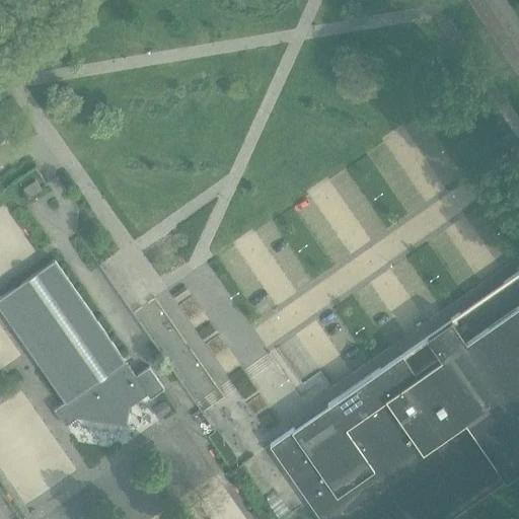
[(43,188),(39,181),(36,179),(24,188),(30,196),(43,188)]
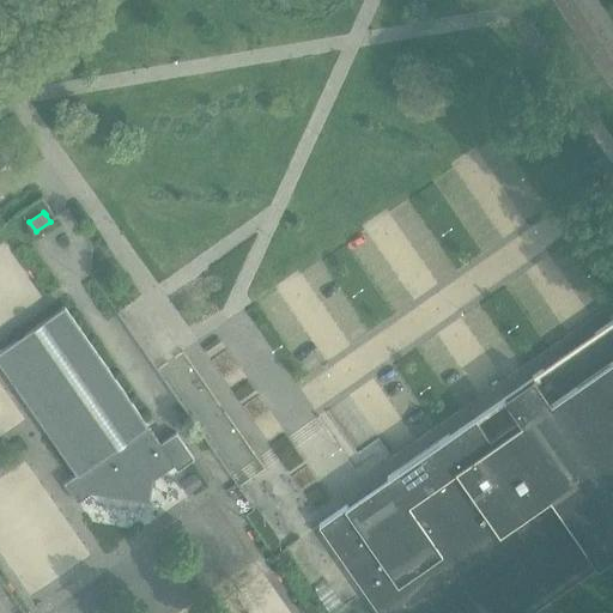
[(78,474),(149,425),(66,307),(0,351),(0,363),(77,473),(78,474)]
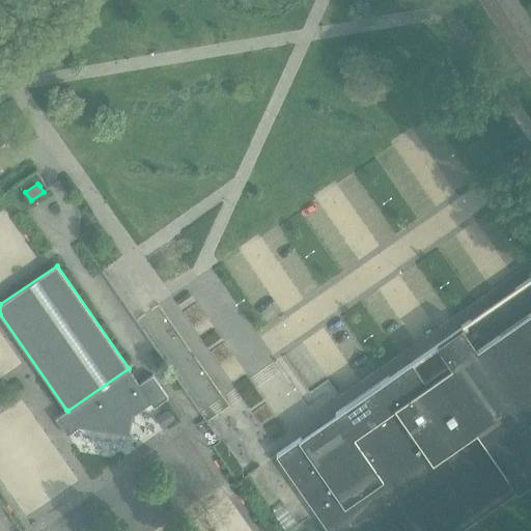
[(301,437),(277,453),(277,454),(316,510),(331,500),(352,530),(454,530),(530,478),(530,276),(448,334),(435,343),(447,362),(429,373),(423,378),(412,360),(335,413),(339,419),(329,426),(328,426),(324,423),(317,424),(315,429),(315,435),(316,436),(305,443),(301,437)]
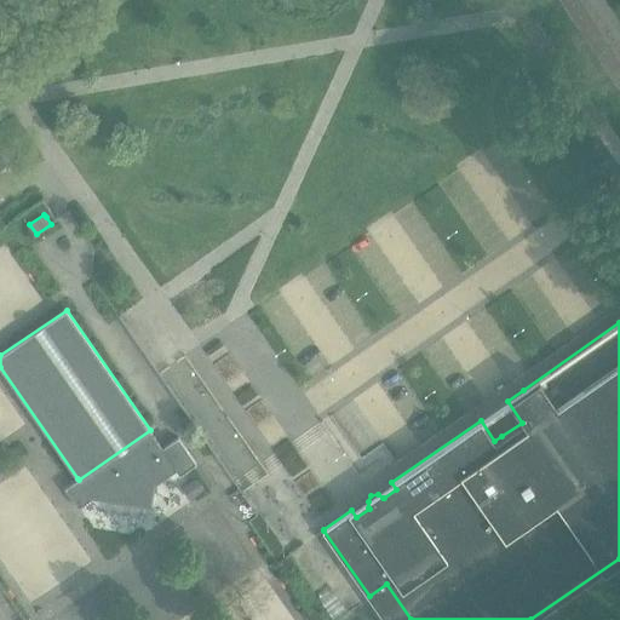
[(164,449),(150,430),(79,480),(78,478),(65,488),(79,507),(99,493),(153,503),(156,484),(178,470),(164,449)]
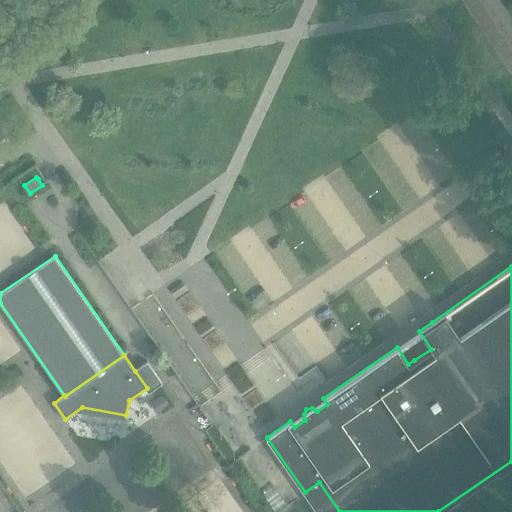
[(135,371),(146,388),(147,388),(149,392),(163,383),(148,362),(135,371)]
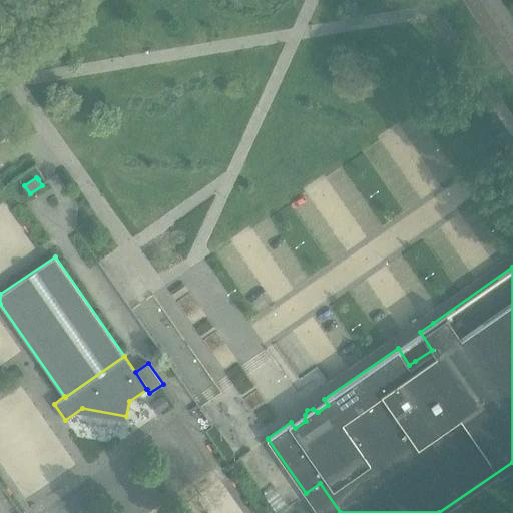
[(162,396),(150,404),(157,414),(169,406),(162,396)]
